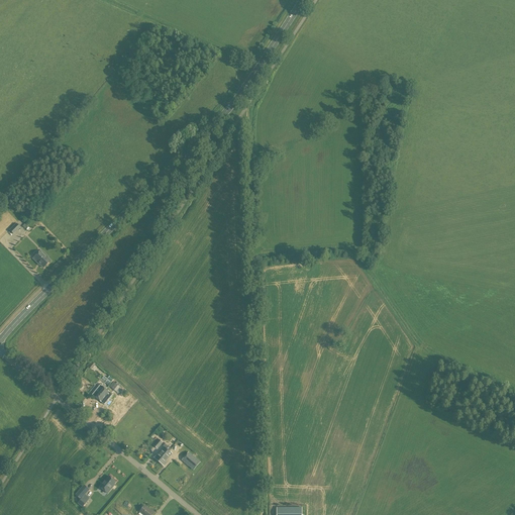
[(12,232),(18,226),(14,221),(7,228),(12,232)]
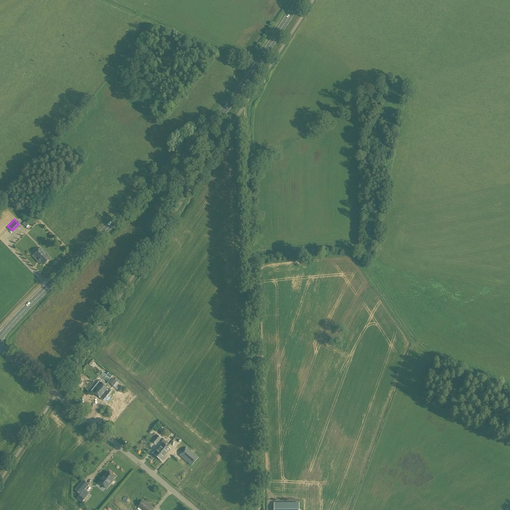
[(41,263),(48,256),(38,246),(31,253),(41,263)]
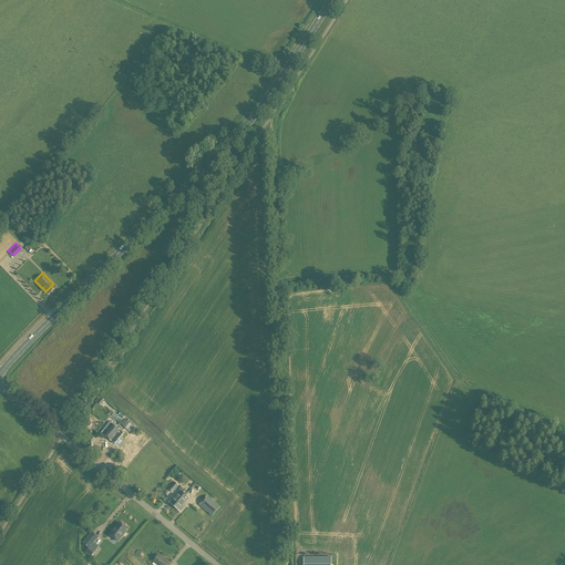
[(131,421),(126,417),(121,423),(125,428),(130,422),(131,421)]
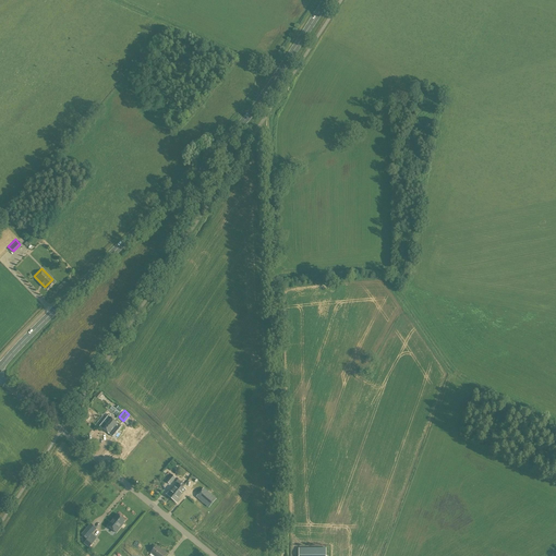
[(109,433),(111,430),(110,428),(116,421),(107,414),(105,418),(106,419),(103,422),(101,420),(98,424),(109,433)]
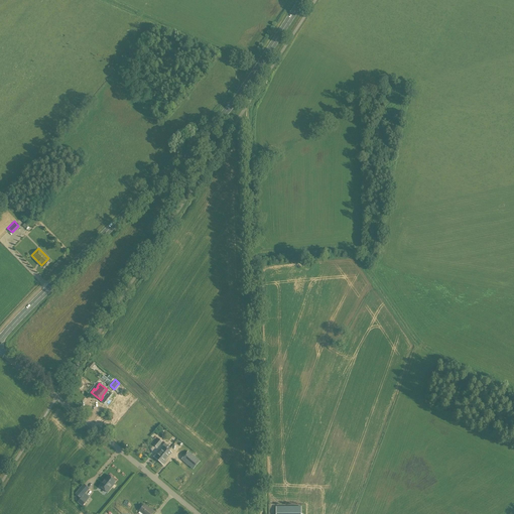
[(155,446),(160,439),(157,436),(151,442),(155,446)]
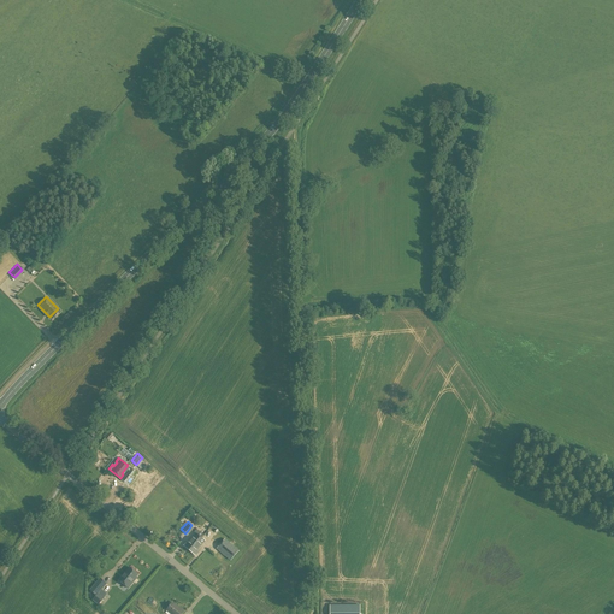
[(196,539),(199,536),(194,531),(187,541),(186,539),(182,543),(188,549),(196,539)]
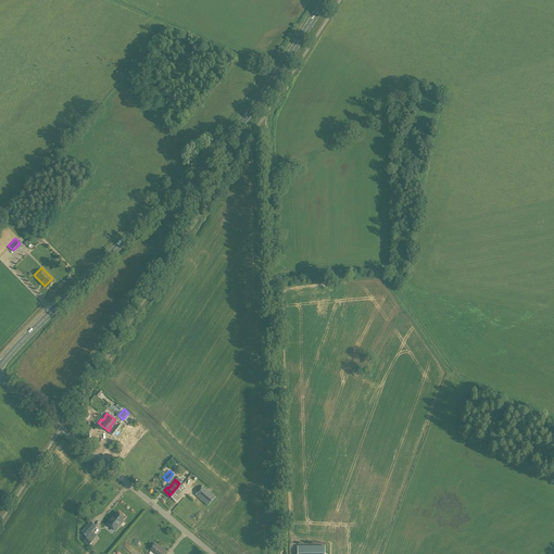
[(177,487),(170,495),(175,500),(178,495),(176,494),(184,486),(179,483),(177,487)]
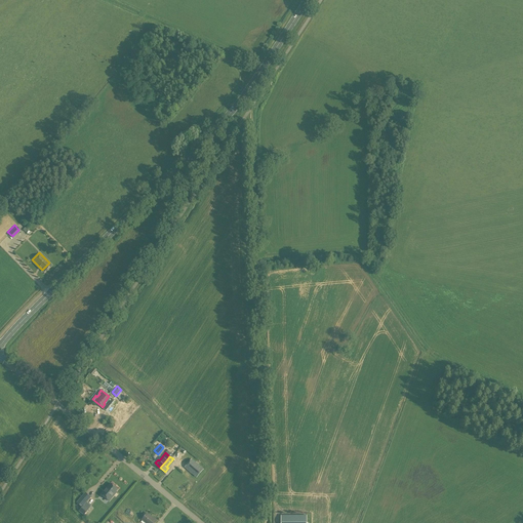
[(190,457),(184,465),(195,475),(202,467),(190,457)]
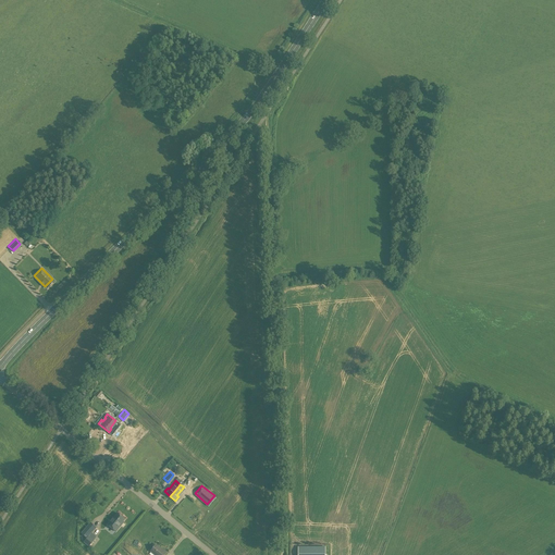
[(113,515),(113,514),(106,522),(114,530),(122,521),(121,521),(124,517),(116,512),(113,515)]
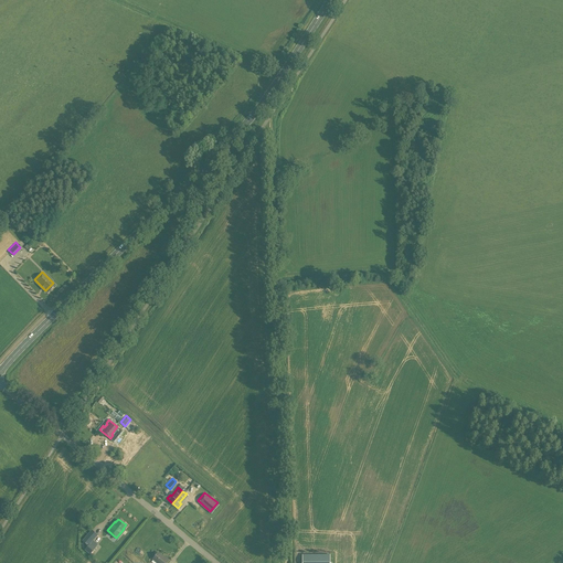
[(88,552),(94,546),(88,542),(96,533),(89,528),(80,539),(86,544),(83,548),(88,552)]
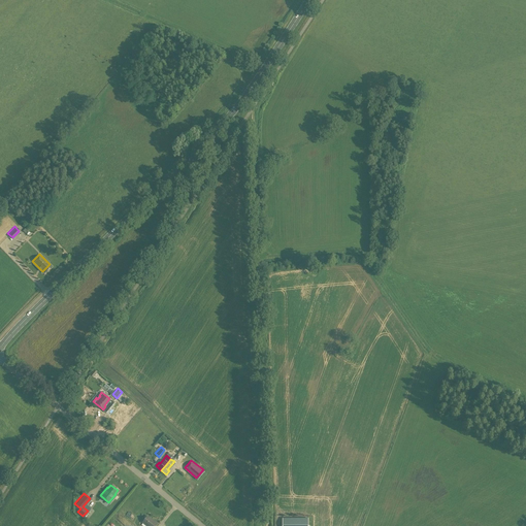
[(152,519),(146,515),(141,521),(148,525),(153,525),(157,522),(153,519),(152,519)]
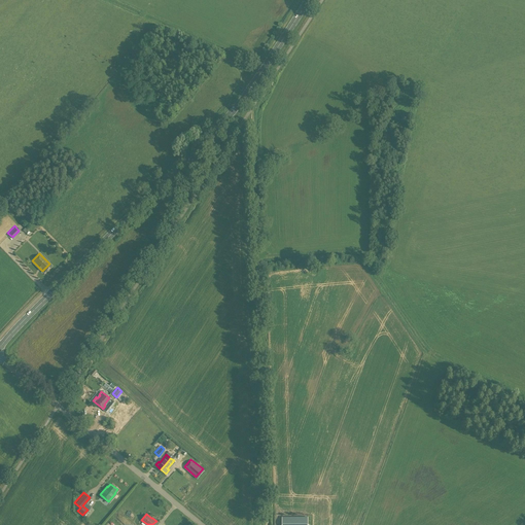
[(306,524),(306,516),(280,516),(280,524),(306,524)]
